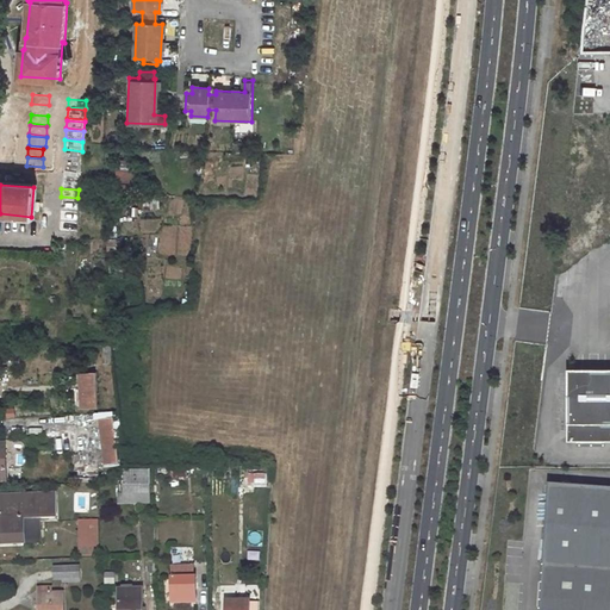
[(61,198),(60,207),(78,209),(78,199),(61,198)]
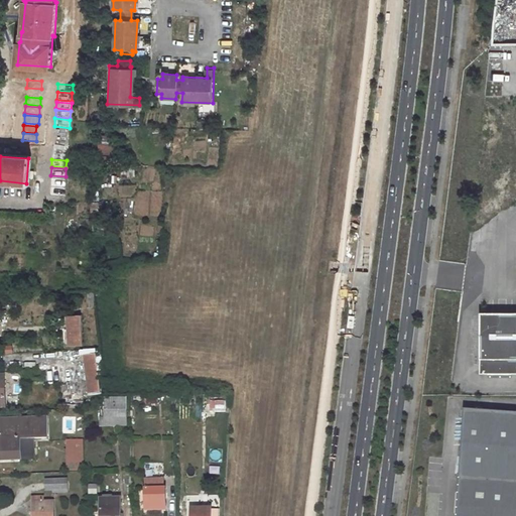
[(50,177),(49,184),(65,185),(65,178),(50,177)]
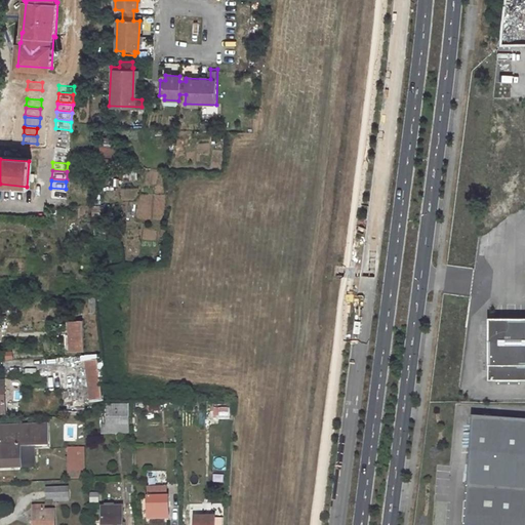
[(50,190),(49,197),(65,198),(66,191),(50,190)]
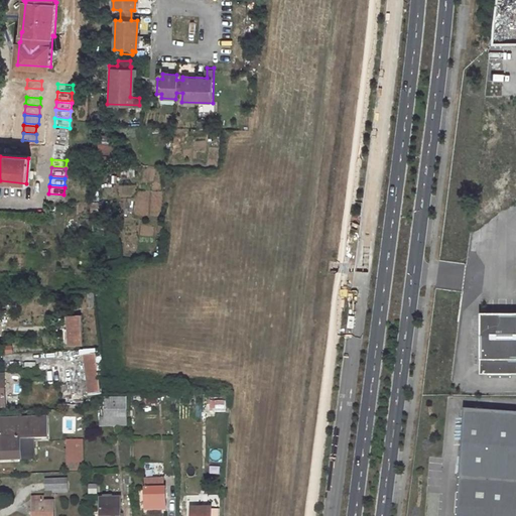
[(48,196),(48,203),(62,204),(63,197),(48,196)]
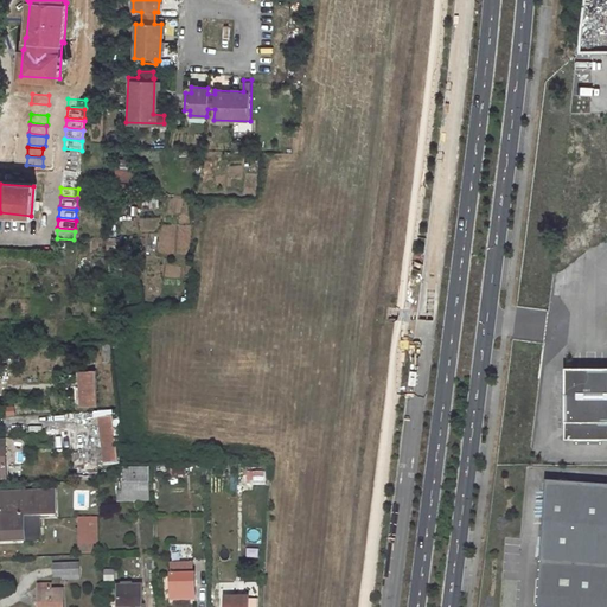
[(606,368),(563,369),(562,439),(606,439),(606,368)]
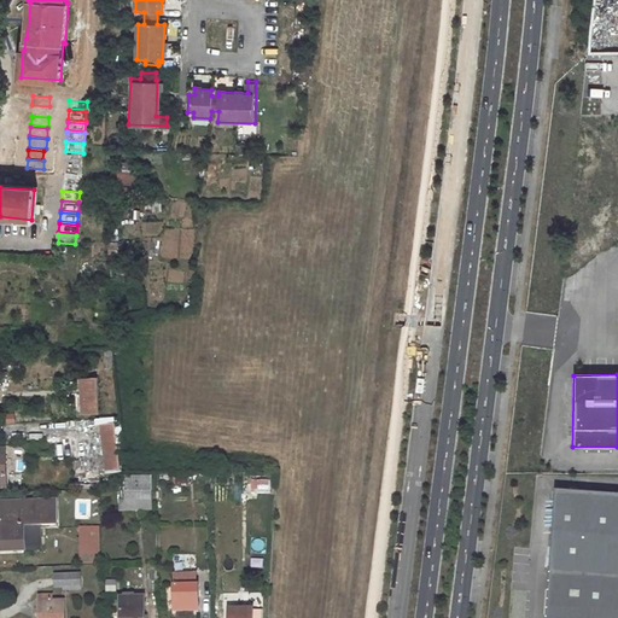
[(83,414),(100,414),(100,379),(83,379),(83,414)]
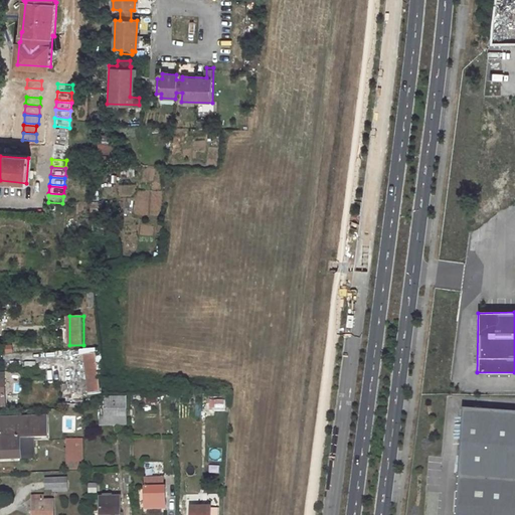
[(103,392),(98,355),(86,356),(91,393),(103,392)]
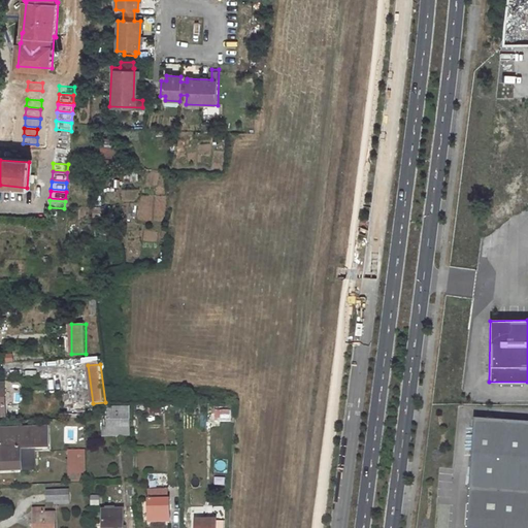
[(109,406),(109,417),(130,417),(130,406),(109,406)]
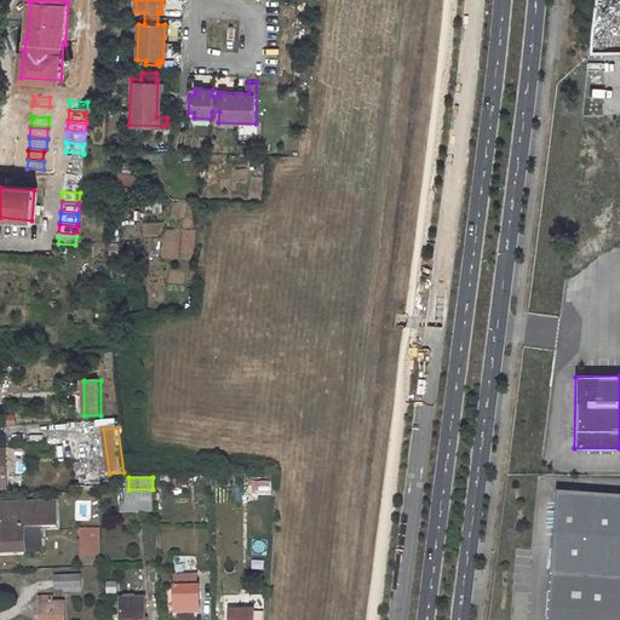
[(253,483),(253,495),(271,495),(271,483),(253,483)]
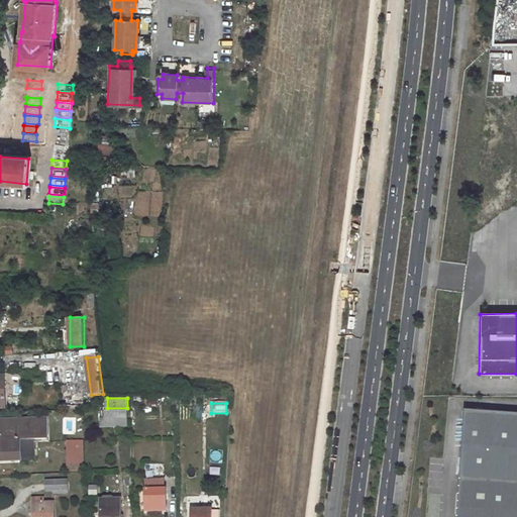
[(516,516),(516,415),(462,412),(454,516),(516,516)]
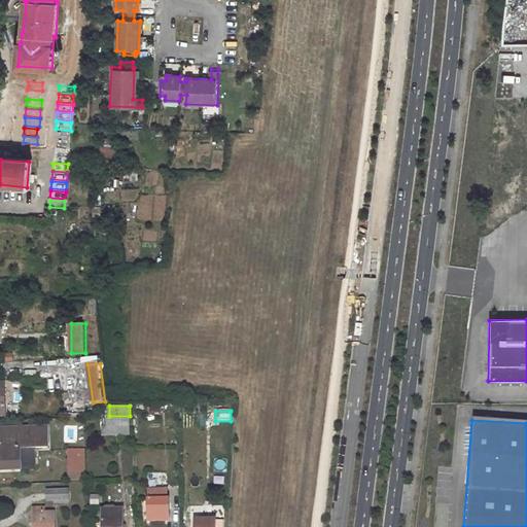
[(47,426),(1,427),(2,468),(35,468),(34,448),(48,448),(47,426)]
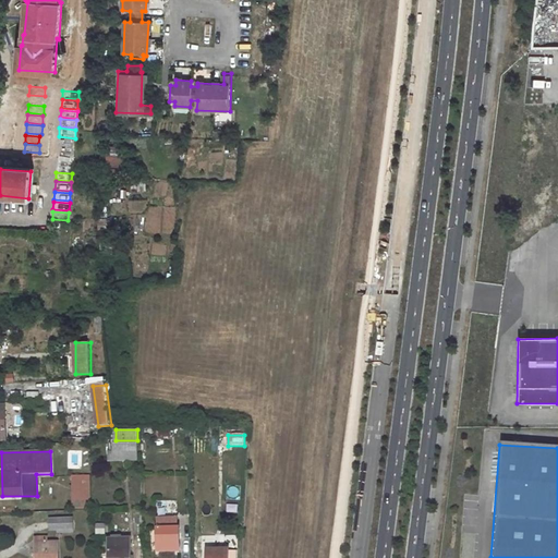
[(91,475),(73,475),(73,509),(91,508),(91,475)]
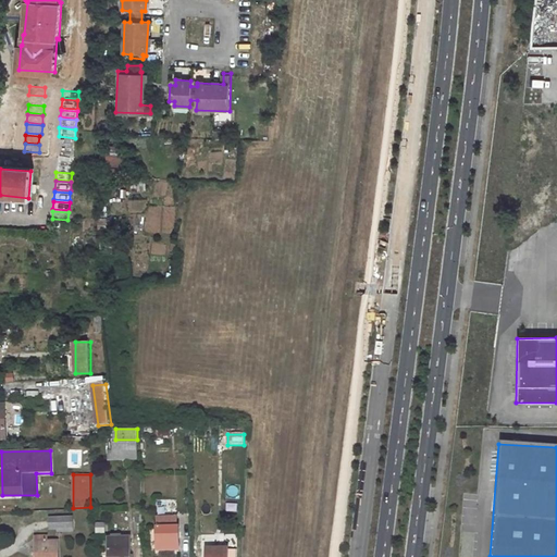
[(61,531),(74,531),(73,517),(52,518),(52,529),(61,529),(61,531)]
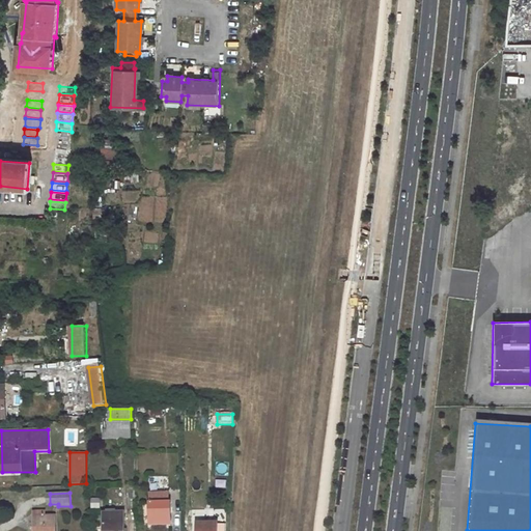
[(150,494),(150,525),(171,525),(171,504),(170,504),(169,494),(150,494)]
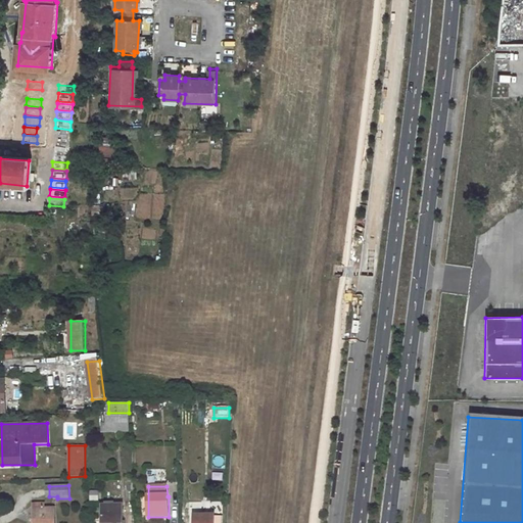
[(34,522),(54,522),(54,508),(44,508),(44,504),(35,504),(35,508),(34,508),(34,522)]
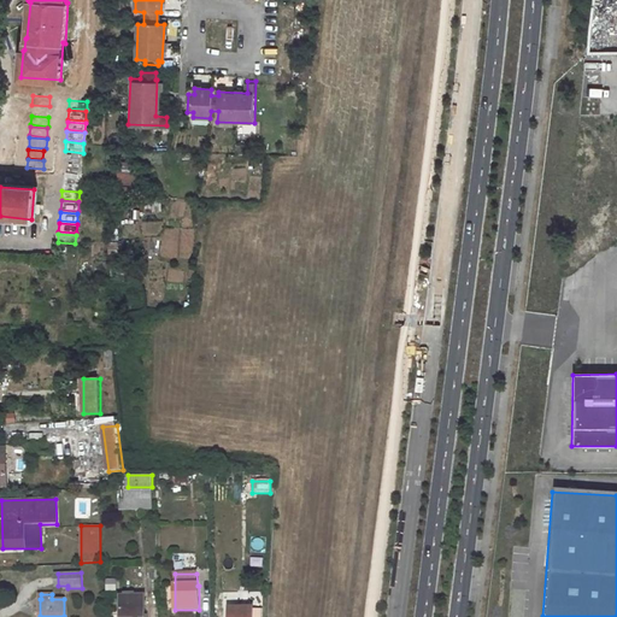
[(122,616),(145,616),(145,597),(122,598),(122,616)]
